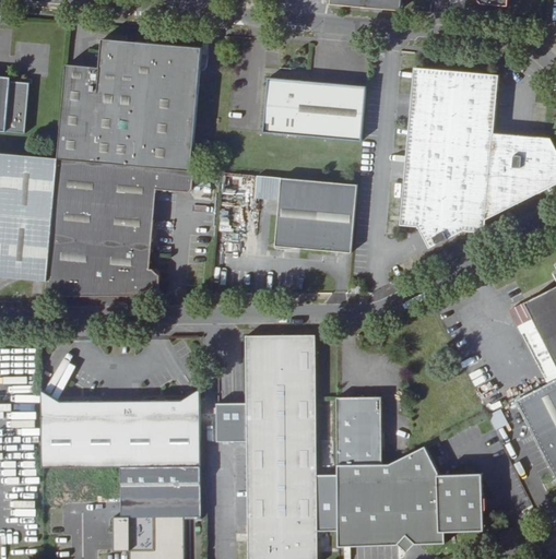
[(397,12),(397,0),(326,0),(326,6),(397,12)]
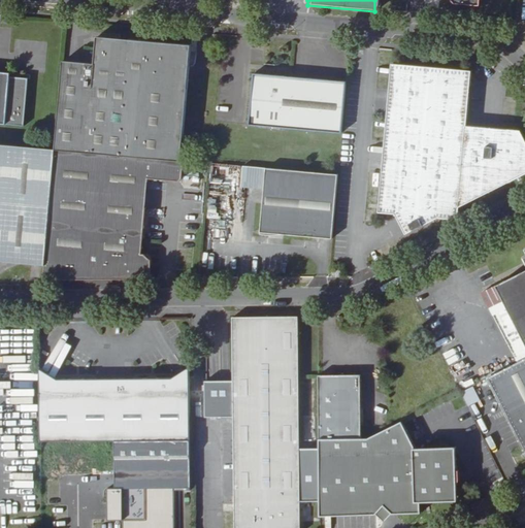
[(94,64),(62,60),(54,147),(179,159),(189,44),(96,38),(94,64)]
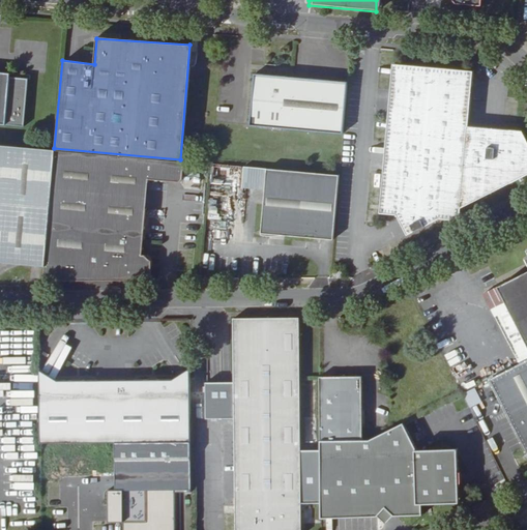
[(472,70),(393,63),(380,210),(398,212),(409,233),(443,216),(458,218),(459,209),(526,173),(526,133),(526,130),(467,124),(472,70)]
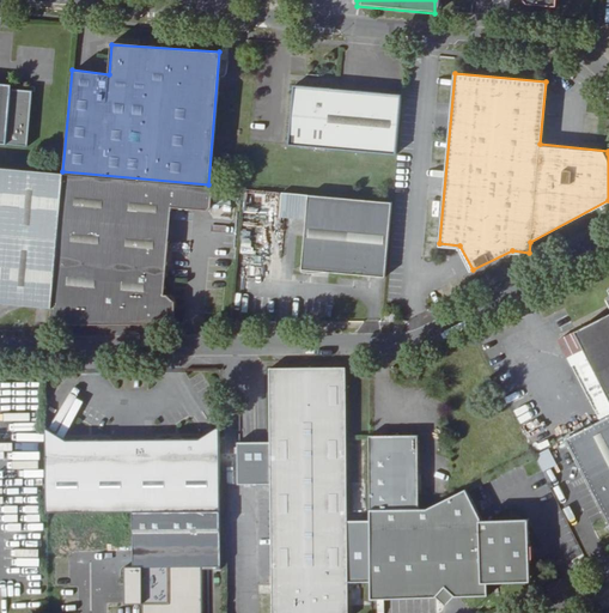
[(36,83),(10,80),(10,84),(24,85),(23,92),(30,93),(35,93),(36,83)]
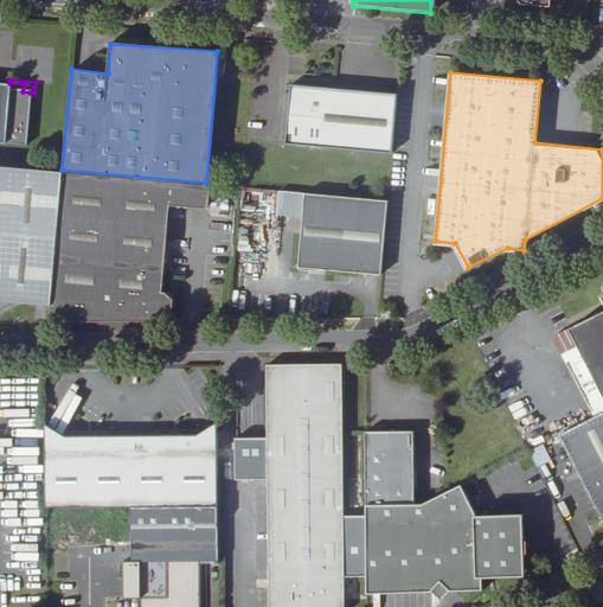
[(0,140),(5,141),(10,83),(0,82),(0,140)]
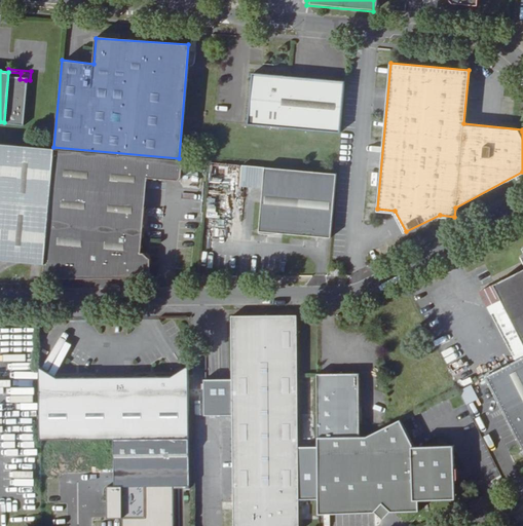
[(21,73),(8,72),(4,122),(23,124),(26,80),(20,79),(21,73)]
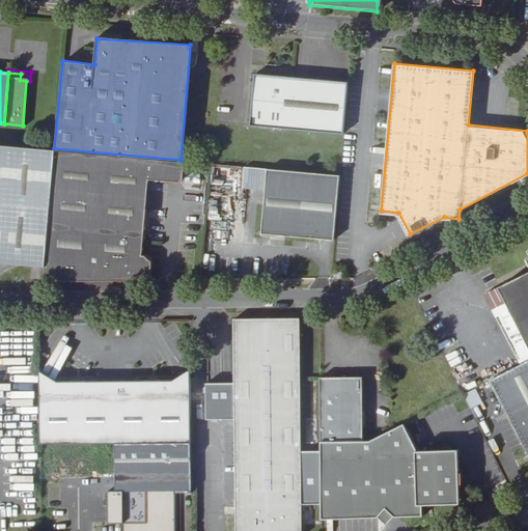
[(342,138),(348,86),(251,78),(247,131),(342,138)]
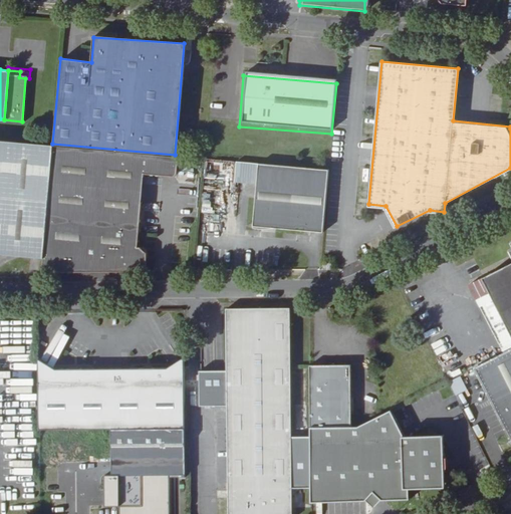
[(3,140),(0,139),(0,255),(42,259),(52,144),(3,140)]
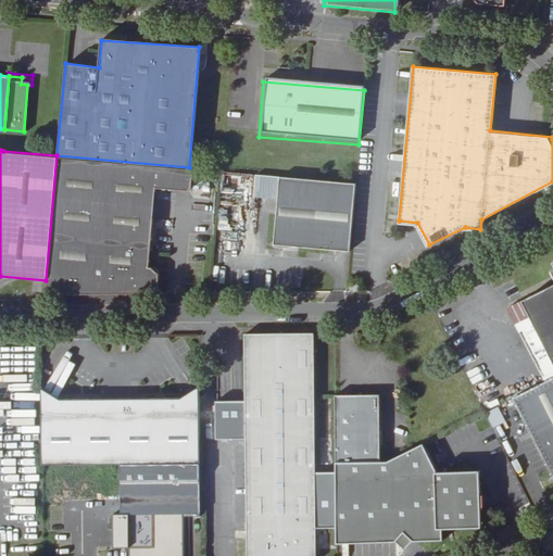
[(46,280),(45,293),(123,293),(127,287),(134,287),(137,293),(161,292),(163,270),(154,265),(151,265),(159,187),(192,189),(195,167),(189,167),(57,155),(46,280)]
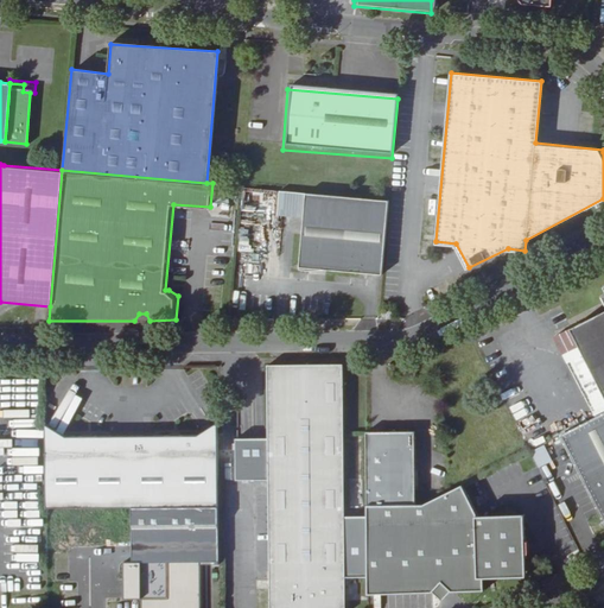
[(388,198),(305,191),(298,267),(304,271),(322,268),(382,273),(388,198)]
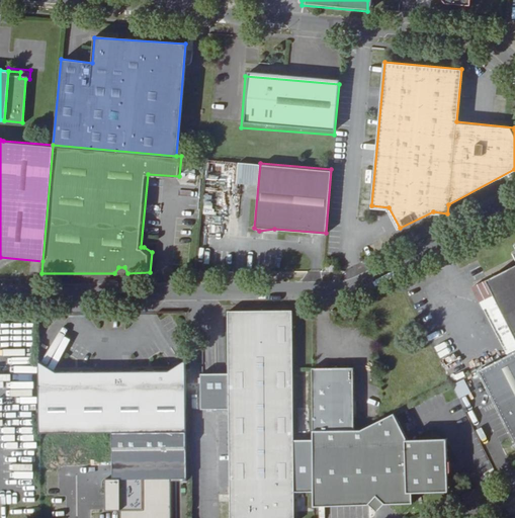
[(514,252),(513,254),(514,256),(514,257),(514,267),(513,269),(483,283),(514,348),(514,252)]
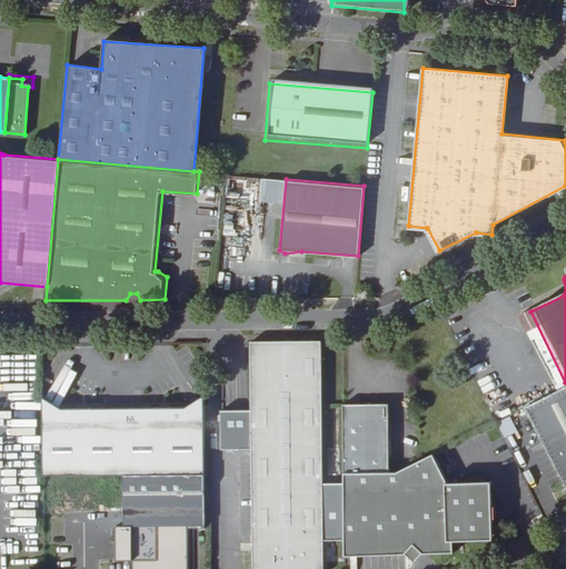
[(318,341),(245,341),(246,408),(216,408),(216,447),(247,447),(248,568),(320,568),(320,540),(343,540),(341,483),(320,483),(318,341)]
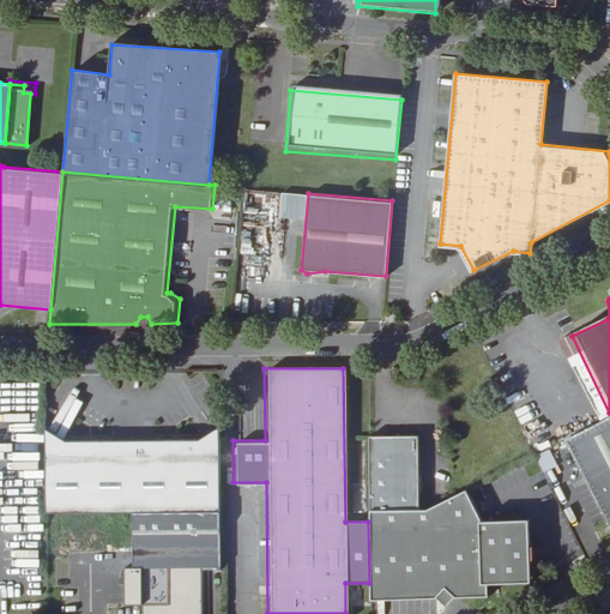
[(609,420),(560,445),(609,546),(609,545),(609,420)]
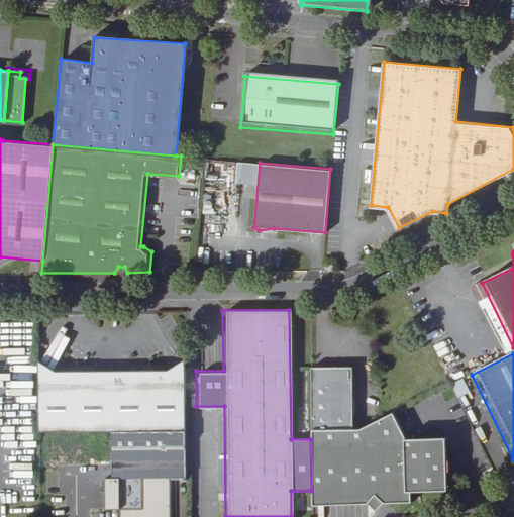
[(57,371),(36,364),(36,432),(185,429),(185,359),(166,368),(57,371)]
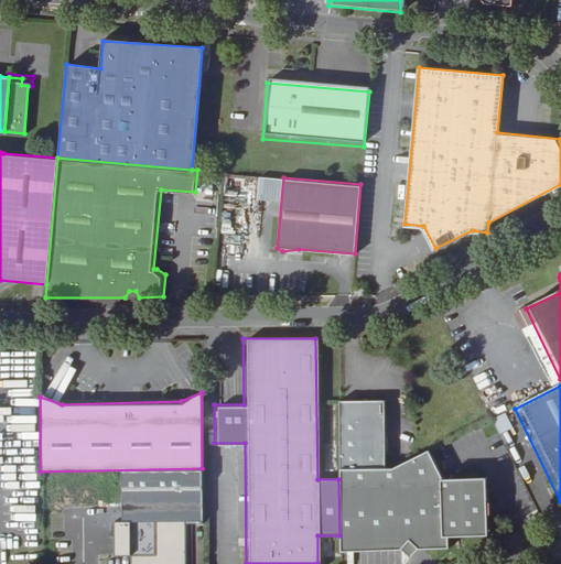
[(338,401),(338,469),(384,469),(383,401),(338,401)]
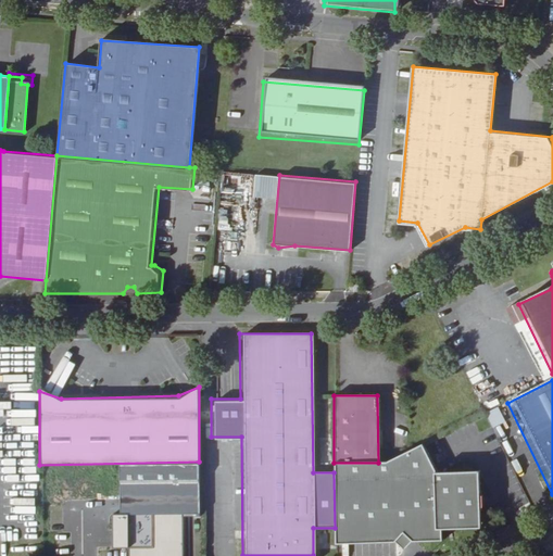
[(482,413),(488,428),(501,422),(495,407),(482,413)]
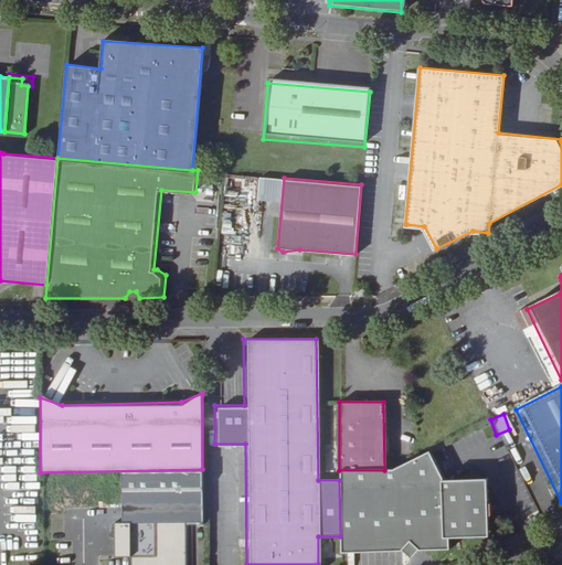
[(339,480),(340,554),(403,554),(411,544),(417,553),(448,551),(448,541),(448,536),(486,534),(485,519),(488,519),(487,502),(484,502),(484,483),(444,486),(443,482),(428,452),(393,470),(384,470),(339,470),(339,480)]
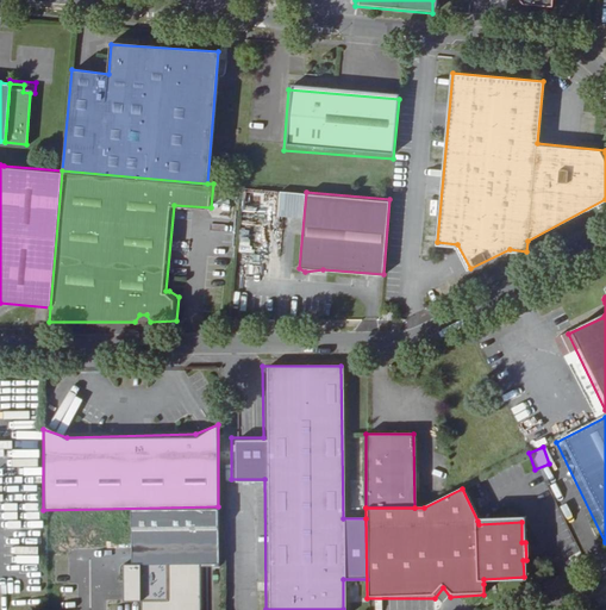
[(218,506),(43,510),(44,568),(141,567),(139,609),(200,609),(199,567),(218,566),(218,506)]
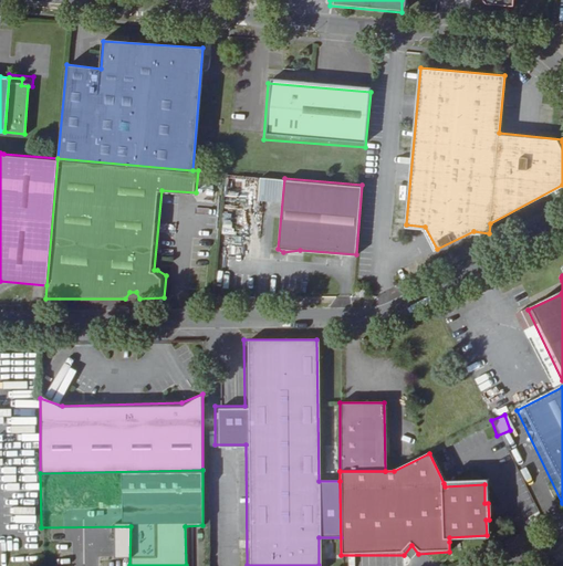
[(487,481),(444,483),(445,486),(485,484),(485,503),(488,503),(487,481)]
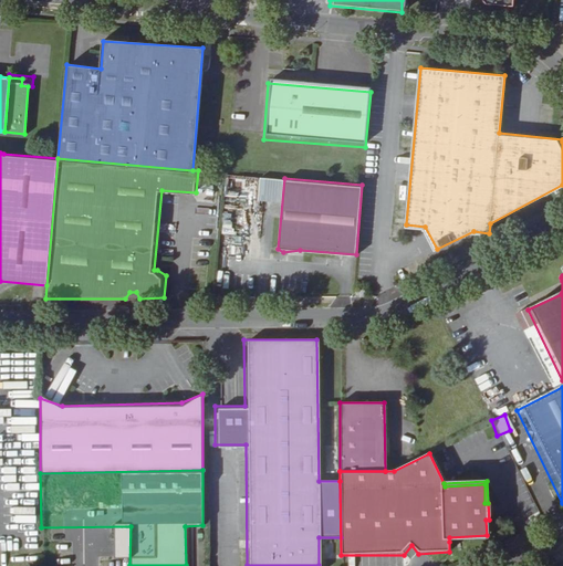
[(449,537),(449,542),(489,538),(489,520),(486,520),(487,535),(449,537)]
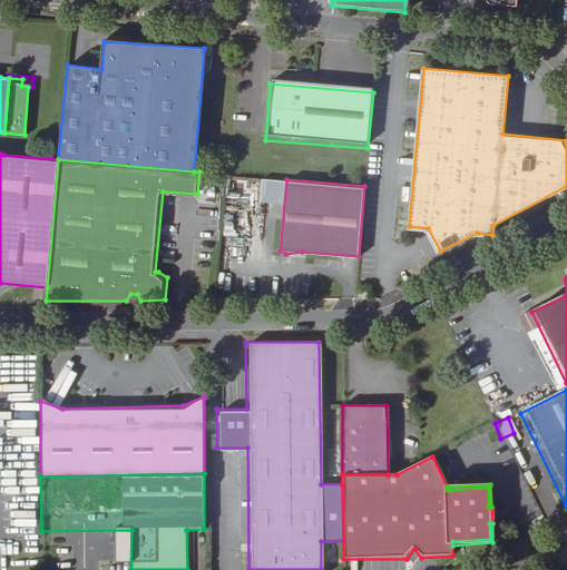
[(414,549),(407,559),(414,567),(421,558),(414,549)]
